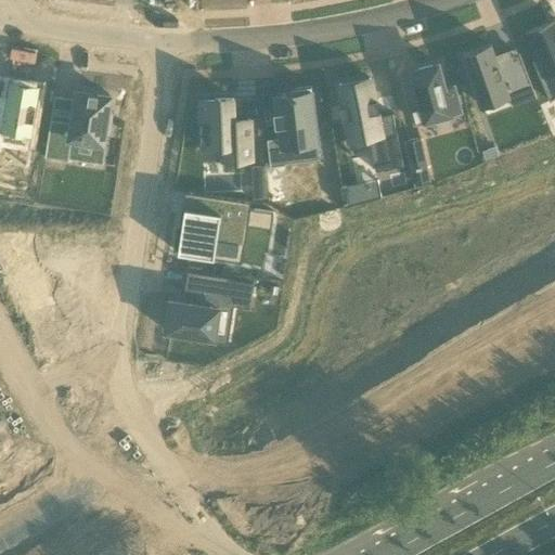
[(554,18),(526,31),(527,33),(539,59),(534,61),(534,60),(532,61),(551,101),(552,100),(551,100),(554,97),(554,18)]
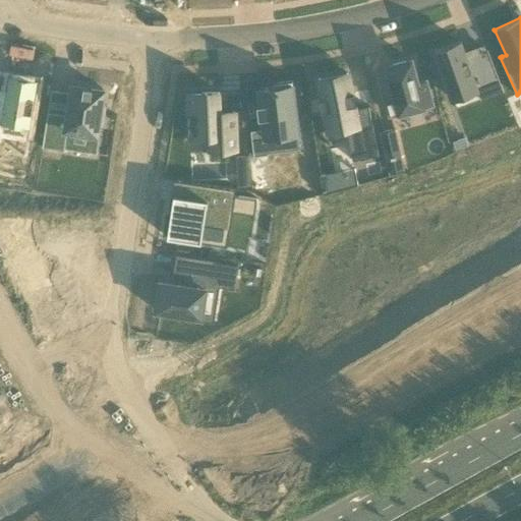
[(442,67),(436,69),(441,83),(446,81),(452,100),(477,91),(476,87),(498,78),(499,78),(487,49),(466,57),(464,52),(460,42),(436,51),(442,67)]
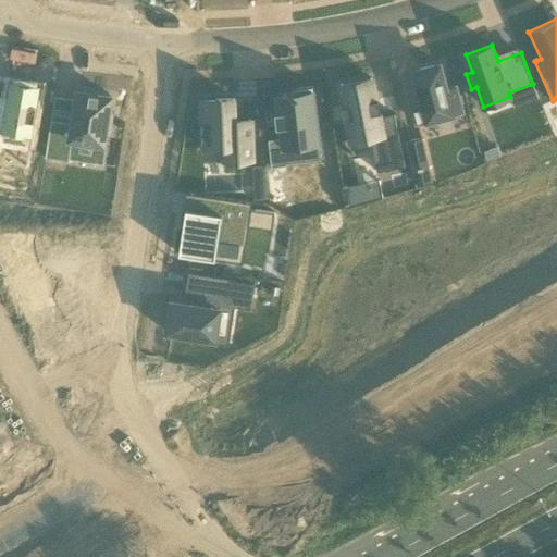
[(416,79),(406,83),(418,123),(462,111),(455,86),(446,88),(441,65),(434,66),(433,64),(420,69),(420,71),(413,72),(416,79)]
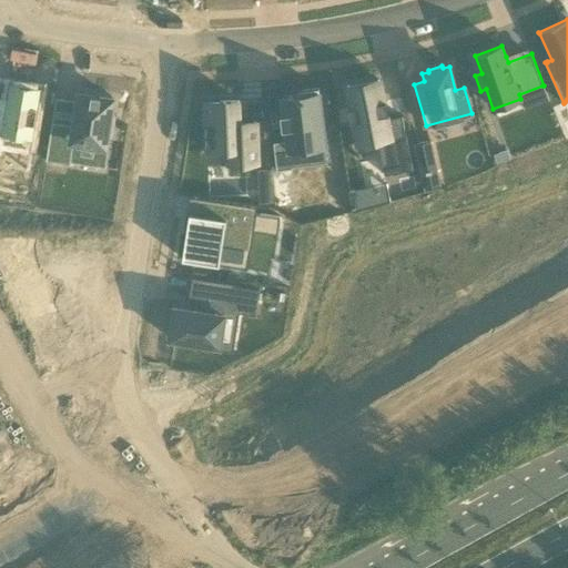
[(348,85),(347,85),(352,108),(348,109),(348,110),(351,110),(353,120),(351,120),(351,121),(353,121),(355,132),(354,132),(354,134),(355,133),(356,141),(375,138),(376,139),(377,139),(381,155),(384,174),(386,174),(386,172),(411,168),(411,170),(413,169),(403,117),(386,119),(386,114),(389,114),(388,112),(387,113),(385,103),(387,103),(386,101),(383,102),(378,79),(377,80),(377,82),(350,88),(348,85)]
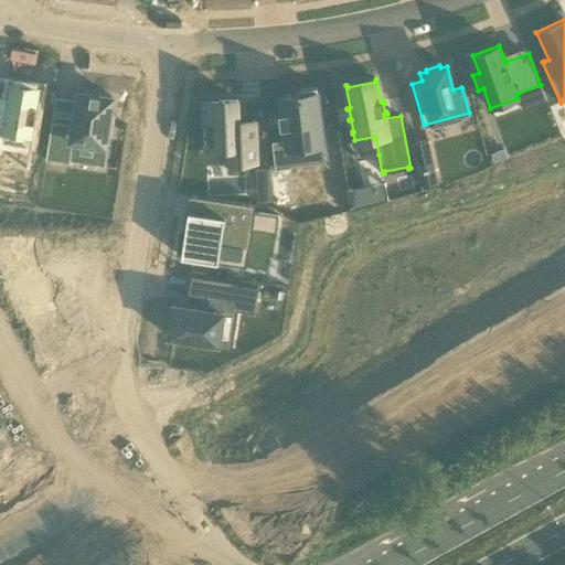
[(0,96),(0,148),(30,153),(41,87),(10,82),(7,100),(0,99),(1,96),(0,96)]
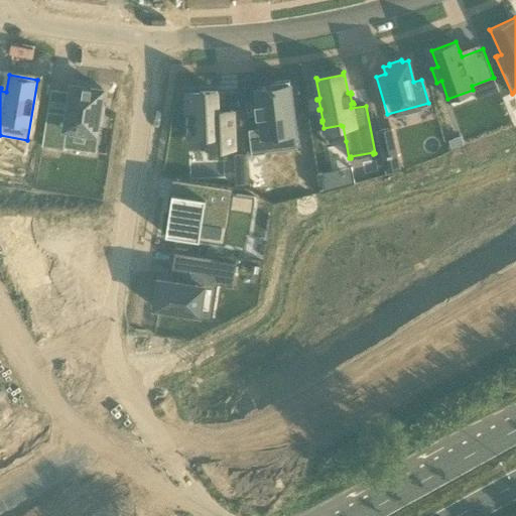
[(261,128),(249,129),(252,154),(266,152),(266,151),(264,135),(295,132),(289,80),(270,82),(270,86),(257,88),(258,104),(256,104),(256,106),(259,106),(260,113),(257,113),(257,116),(260,115),(261,128)]
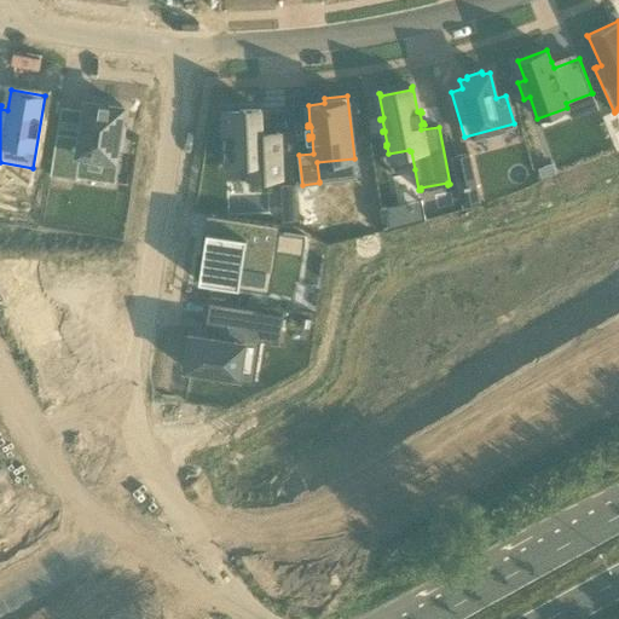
[(57,132),(50,174),(76,179),(76,177),(79,157),(115,163),(115,160),(117,148),(122,149),(126,123),(121,123),(123,108),(86,102),(85,110),(81,137),(57,132)]
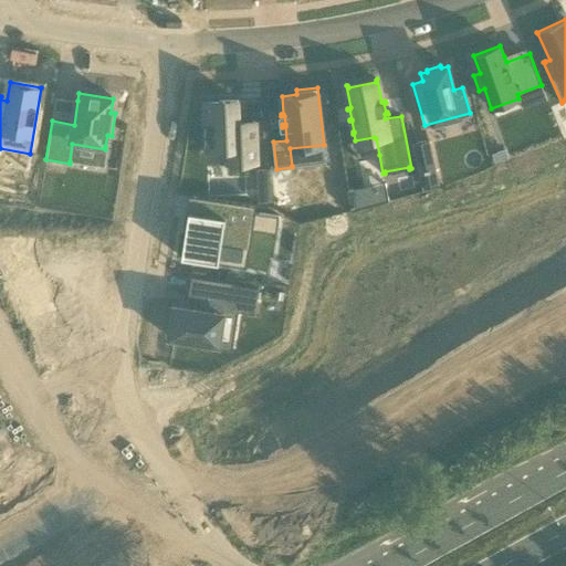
[(238,100),(205,101),(207,149),(227,148),(228,164),(257,163),(255,122),(239,122),(238,100)]
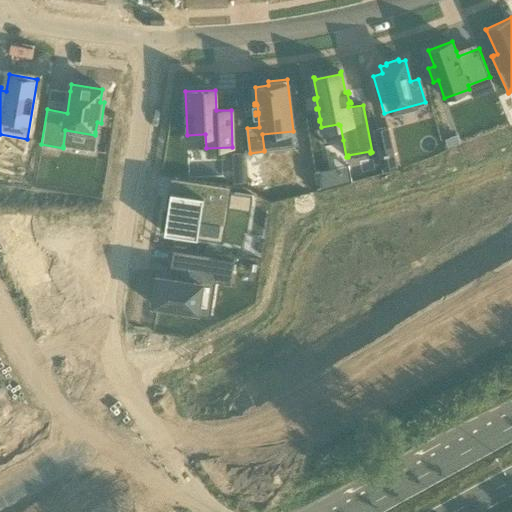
[(387,126),(374,129),(380,154),(385,153),(385,155),(389,154),(388,152),(393,151),(387,126)]
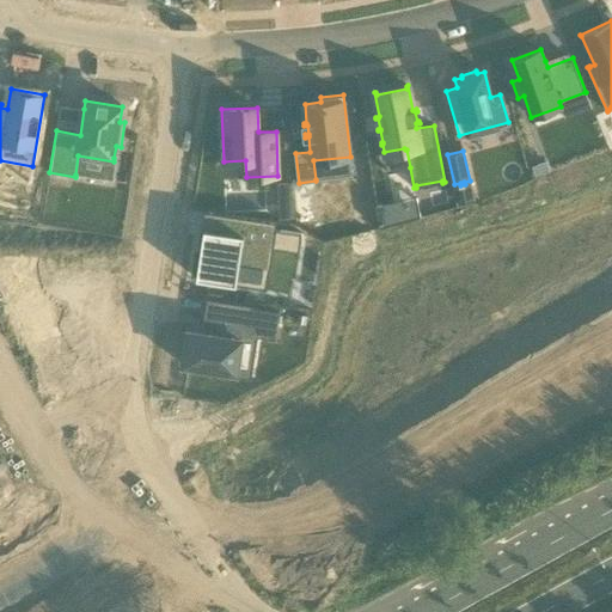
[(417,197),(375,206),(379,228),(421,216),(417,197)]
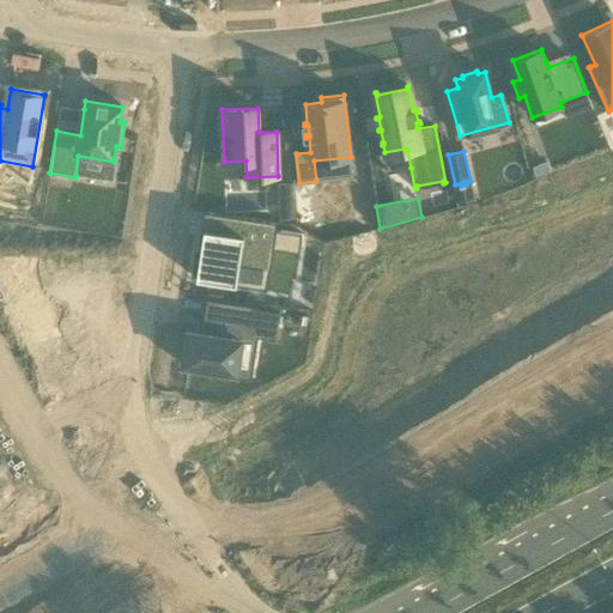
[(198,274),(198,279),(234,285),(237,261),(269,266),(272,249),(274,249),(299,253),(303,234),(277,230),(254,226),(254,219),(222,214),(218,240),(206,237),(204,255),(199,254),(198,258),(200,258),(202,258),(200,275),(198,274)]
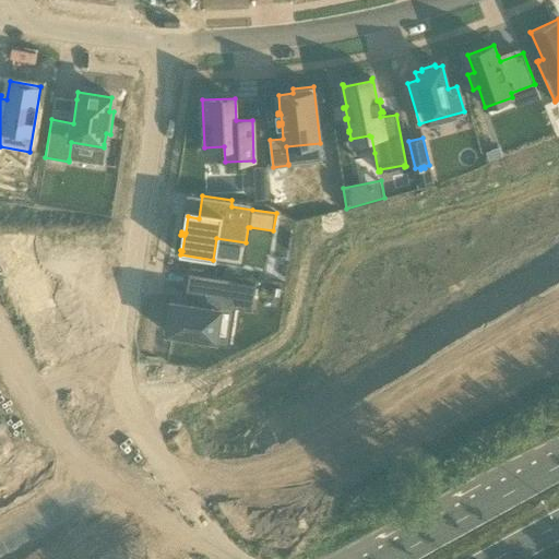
[(168,301),(165,326),(169,326),(168,333),(186,336),(185,341),(199,343),(200,337),(209,340),(216,341),(222,306),(236,308),(251,310),(256,286),(191,276),(189,294),(200,296),(199,306),(168,301)]
